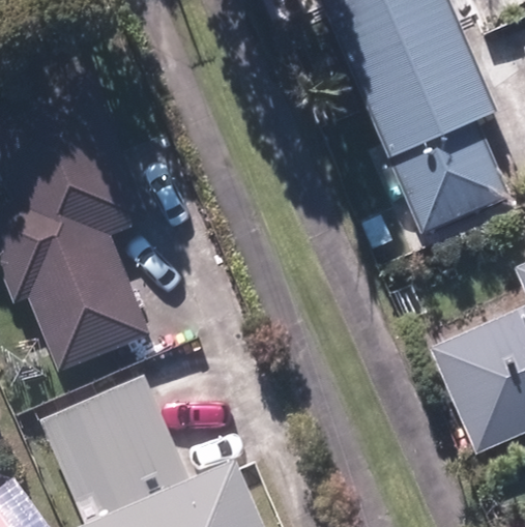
[(522,201),(446,0),(326,0),(416,240),(522,201)]
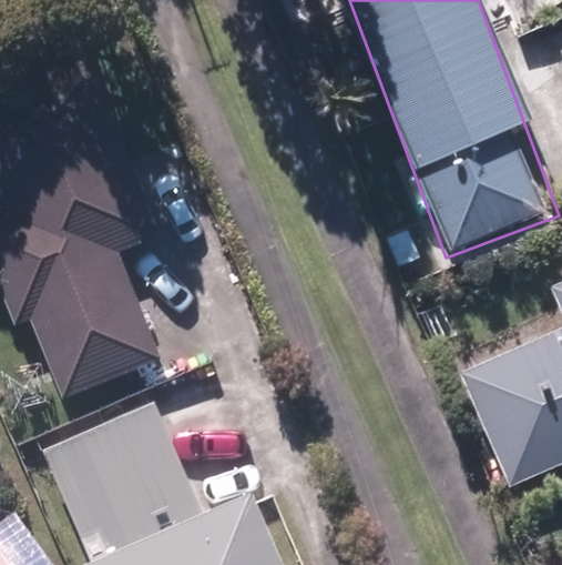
[(64,397),(165,357),(123,249),(160,234),(99,80),(0,119),(0,167),(17,210),(0,215),(0,289),(14,325),(33,318),(64,397)]
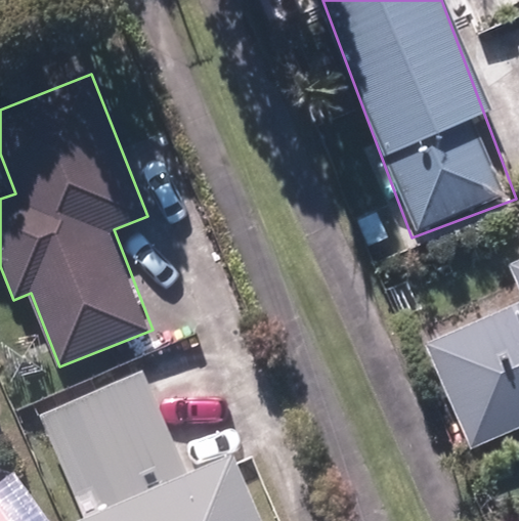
[(518,429),(518,253),(508,258),(518,283),(518,302),(432,341),(478,447),(518,429)]
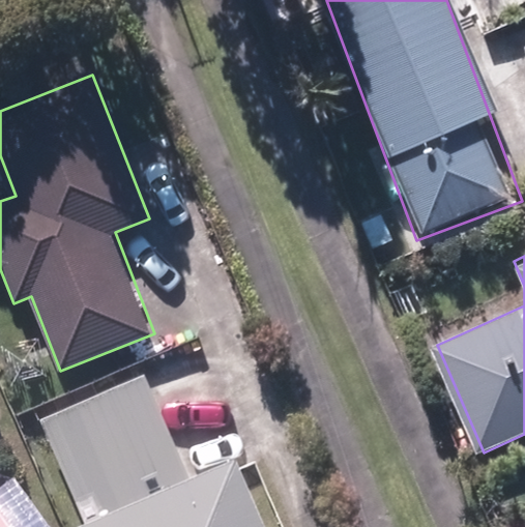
[(188,474),(146,373),(39,417),(84,526),(283,526),(251,449),(188,474)]
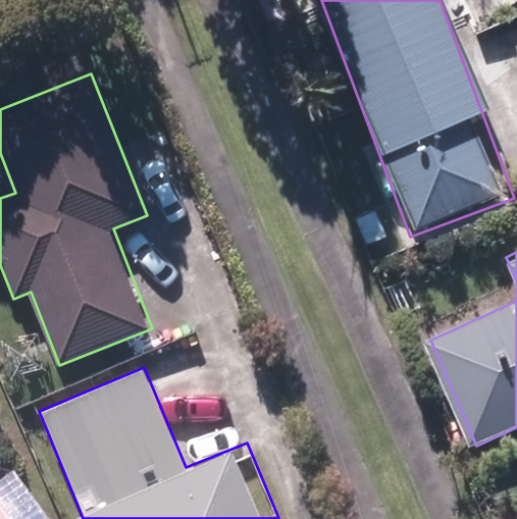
[(48,518),(15,468),(0,477),(0,518),(48,518)]
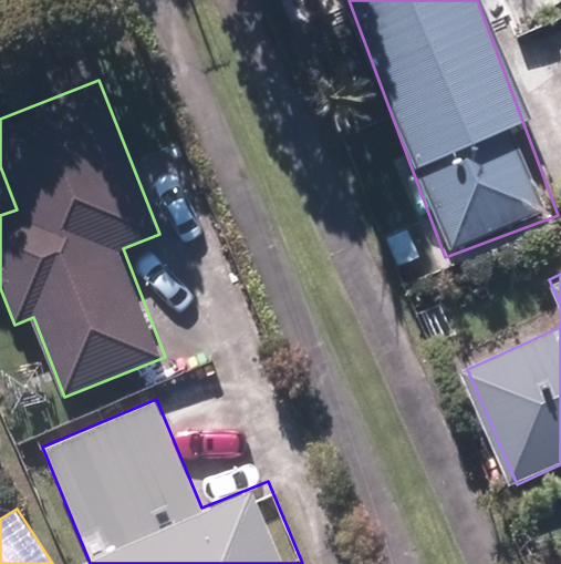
All buildings are outlined.
